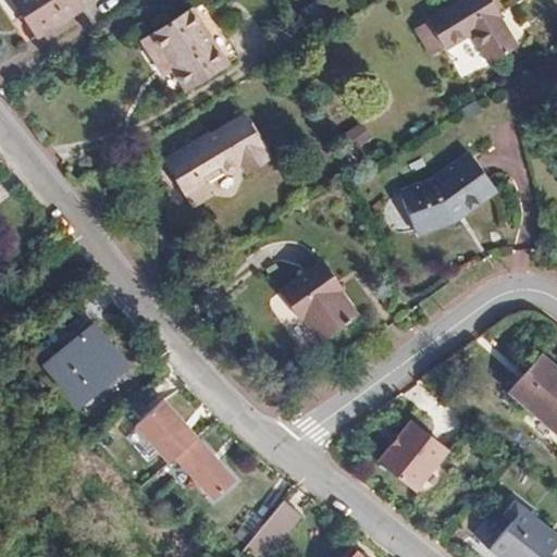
[(77,0),(14,0),(39,36),(82,7),(77,0)]
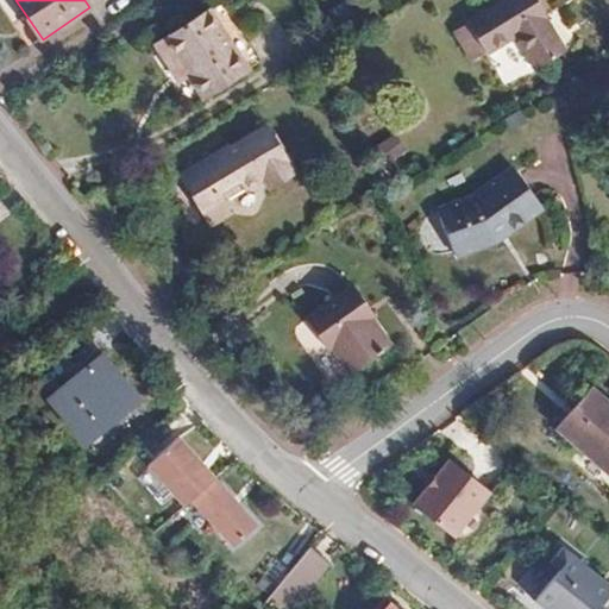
[(535,0),(502,0),(465,23),(484,54),(515,36),(535,69),(564,52),(542,18),(546,16),(535,0)]
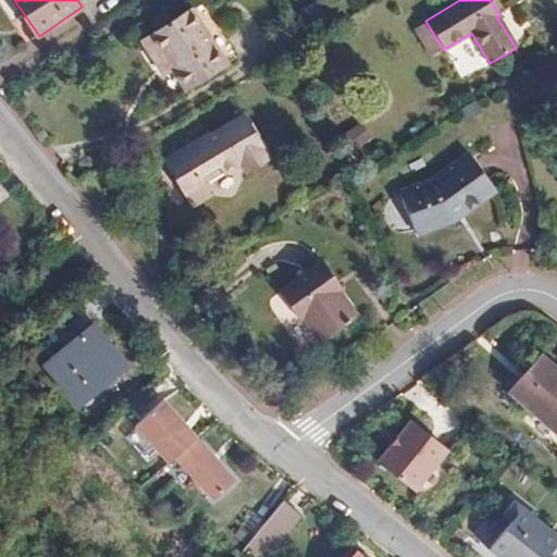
[(194,8),(147,38),(158,57),(166,51),(189,87),(229,62),(194,8)]
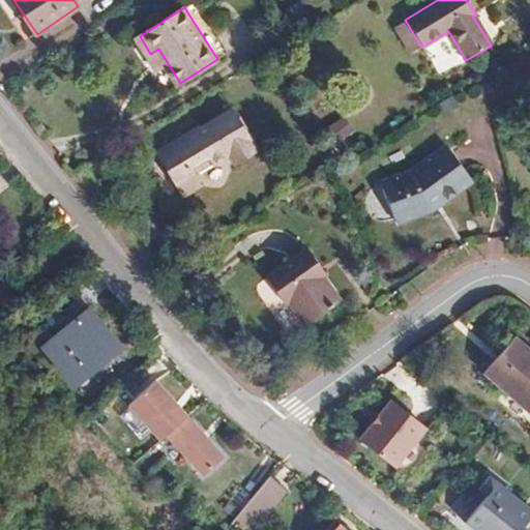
[(188,137),(187,135),(155,154),(182,198),(200,187),(194,177),(229,154),(234,164),(255,151),(230,111),(188,137)]
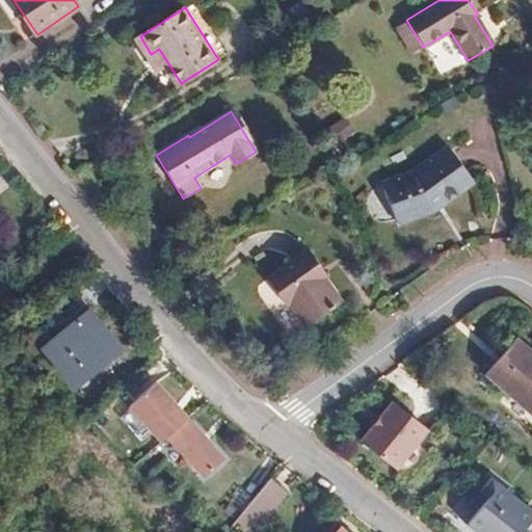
[(413,175),(380,187),(396,227),(433,212),(472,184),(448,150),(413,175)]
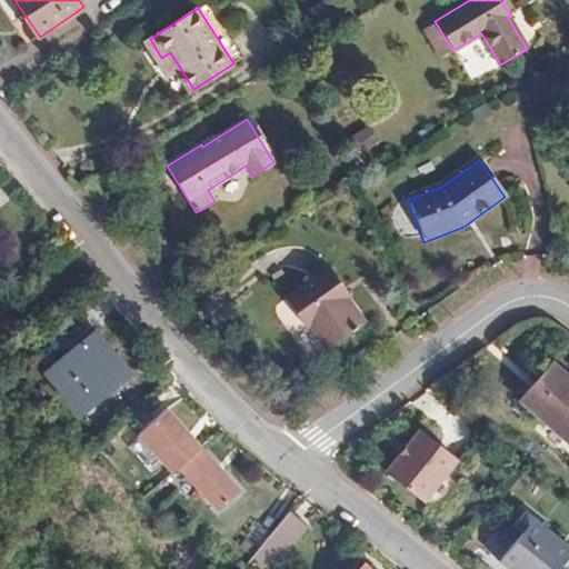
[(331,271),(286,302),(303,329),(309,326),(328,352),(363,327),(337,290),(341,287),(331,271)]
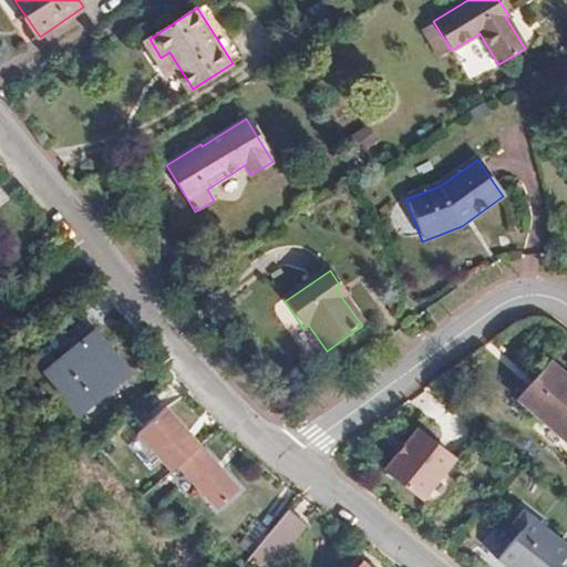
[(141,377),(109,340),(59,382),(92,419),(141,377)]
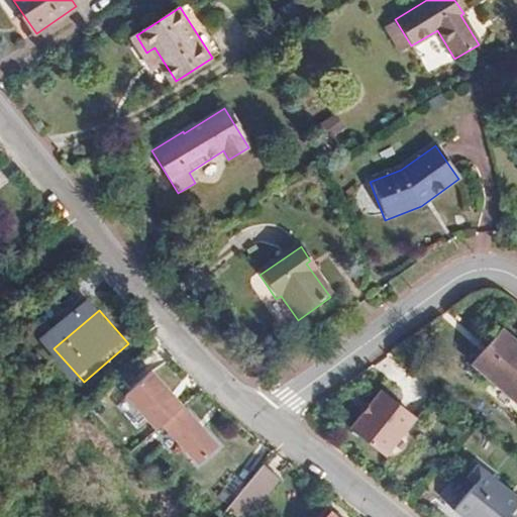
[(516,347),(497,331),(478,354),(516,386),(516,347)]
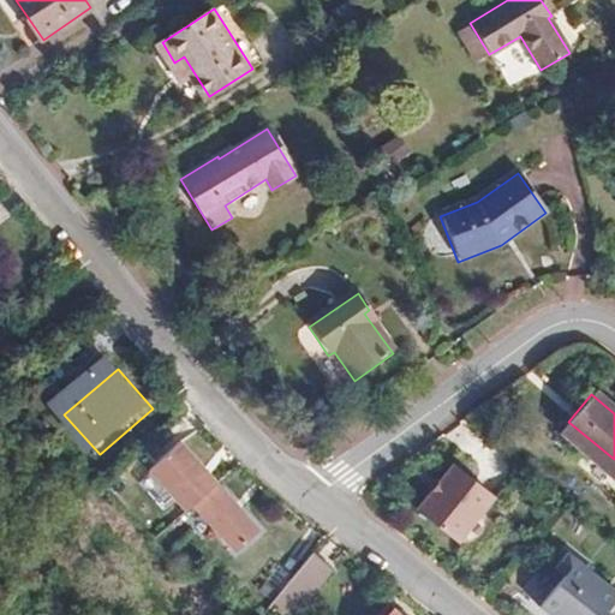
[(614,459),(568,422),(559,434),(614,479),(614,459)]
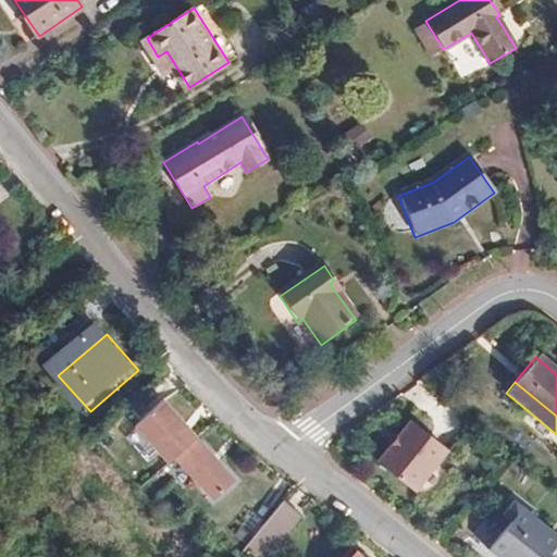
[(189,461),(211,441),(176,405),(155,426),(144,415),(122,435),(133,447),(149,431),(184,467),(189,461)]
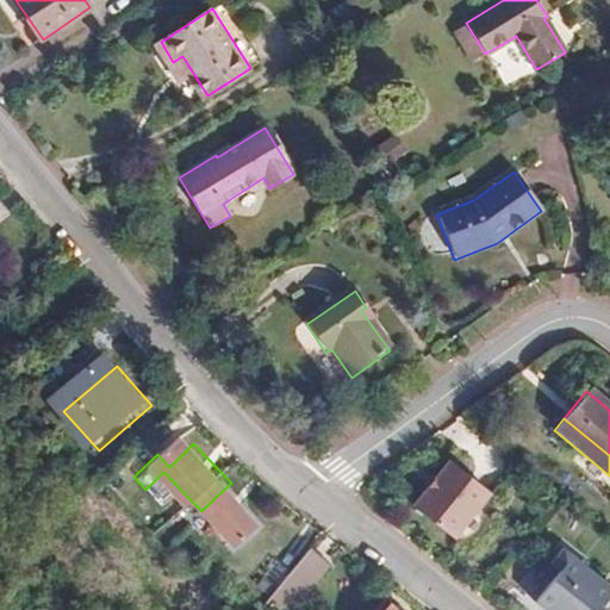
[(428,486),(414,503),(468,549),(492,521),(477,508),(490,491),(450,459),(435,477),(431,473),(424,483),(428,486)]
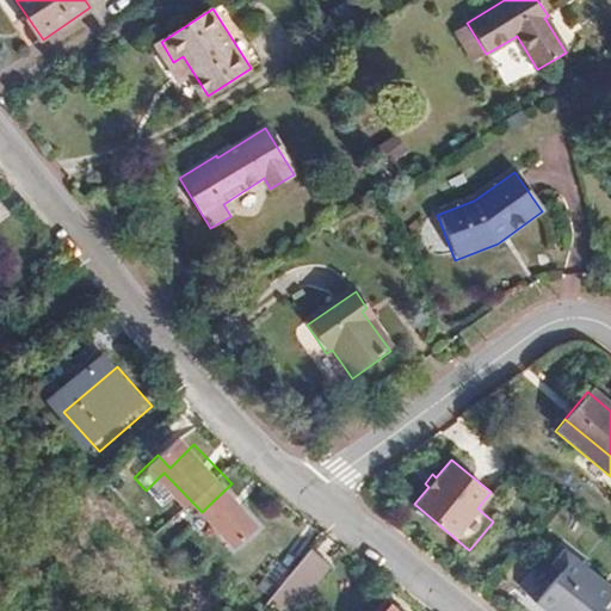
[(276,529),(232,483),(208,506),(252,551),(276,529)]
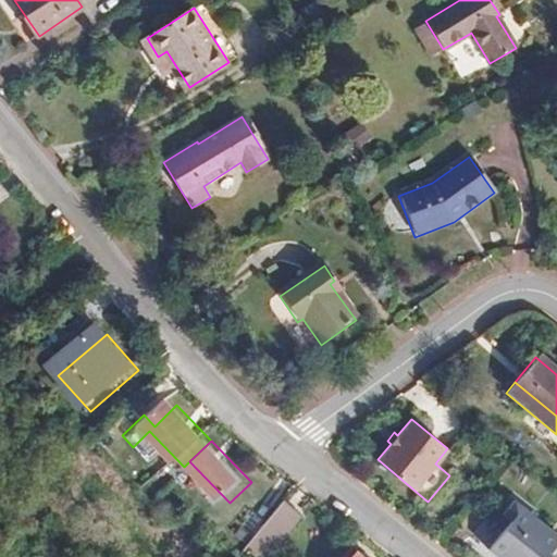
[(556,542),(556,533),(515,500),(503,515),(511,521),(489,548),(498,556),(548,556),(552,553),(551,552),(556,542)]
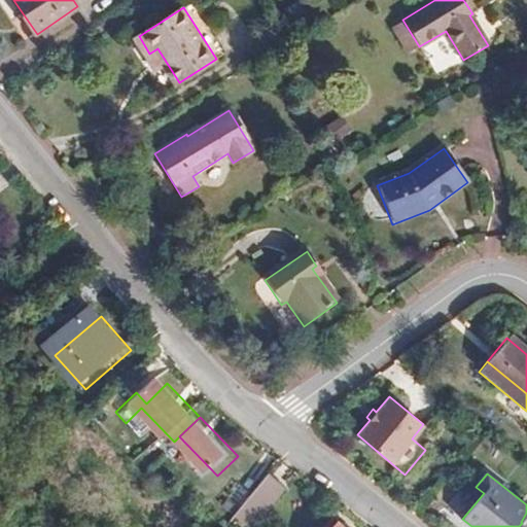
[(258,508),(276,489),(264,478),(246,497),(258,508)]
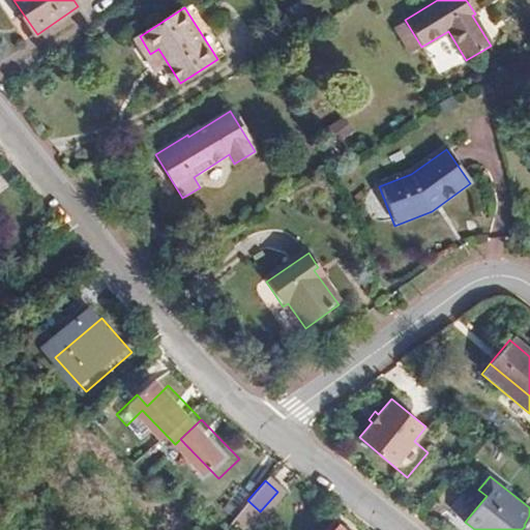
[(270,529),(302,495),(287,481),(277,492),(260,511),(251,522),(259,529),(270,529)]
